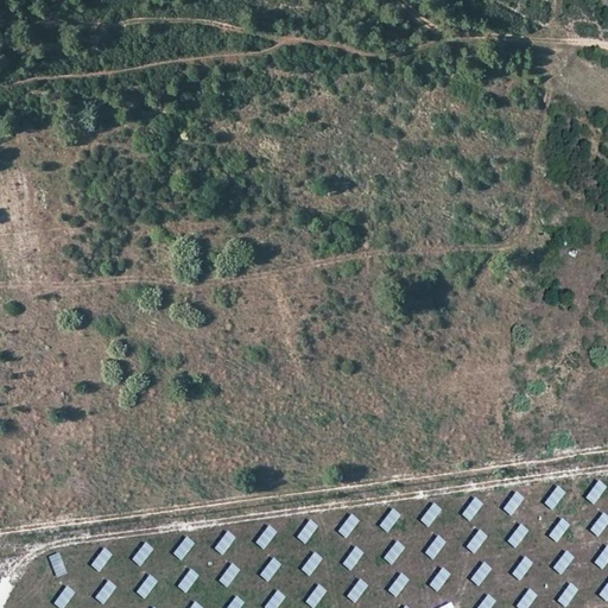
[(586,502),(596,507),(606,487),(596,481),(586,502)]
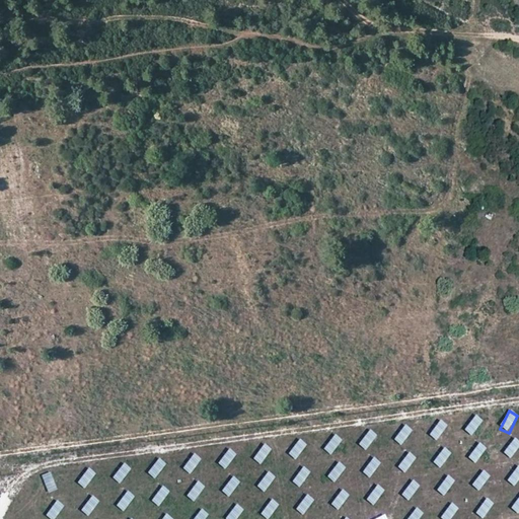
[(465,433),(474,437),(483,420),(473,416),(465,433)]
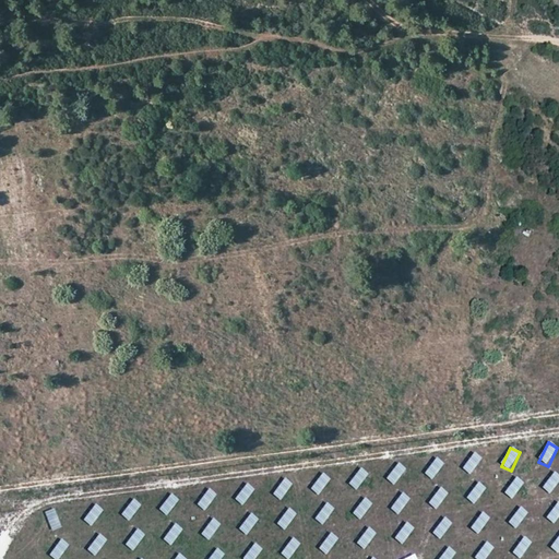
[(473,476),(482,458),(472,452),(463,472),(473,476)]
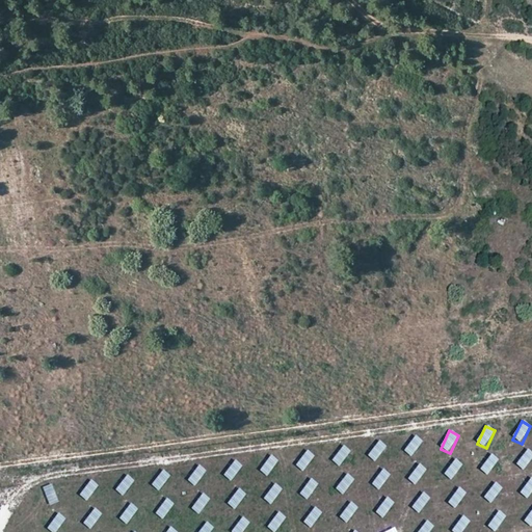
[(414,458),(422,441),(413,435),(404,453),(414,458)]
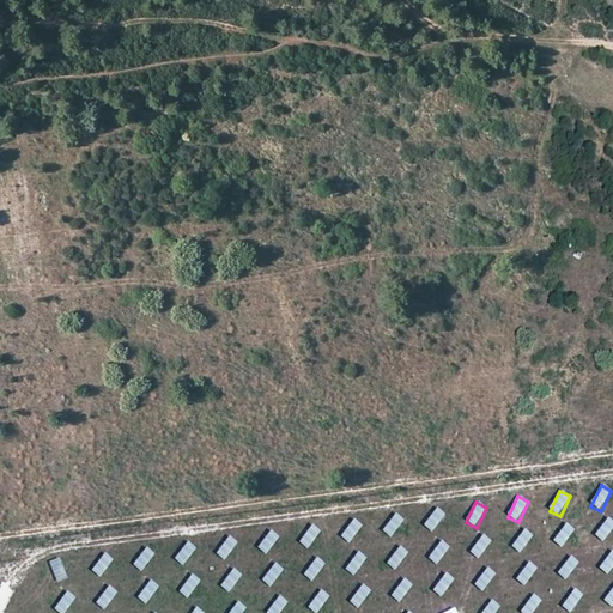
[(425,529),(436,533),(444,513),(432,508),(425,529)]
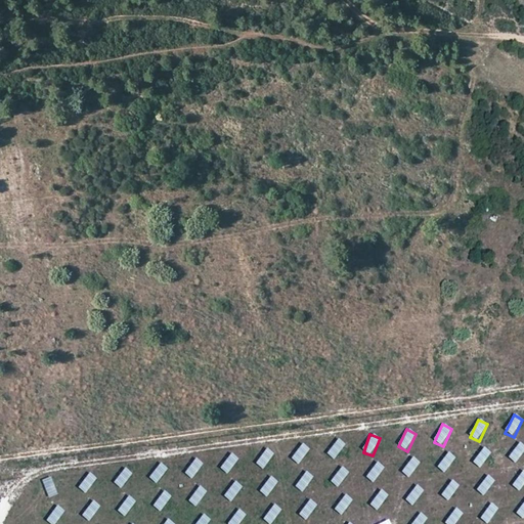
[(336,461),(345,443),(336,439),(328,456),(336,461)]
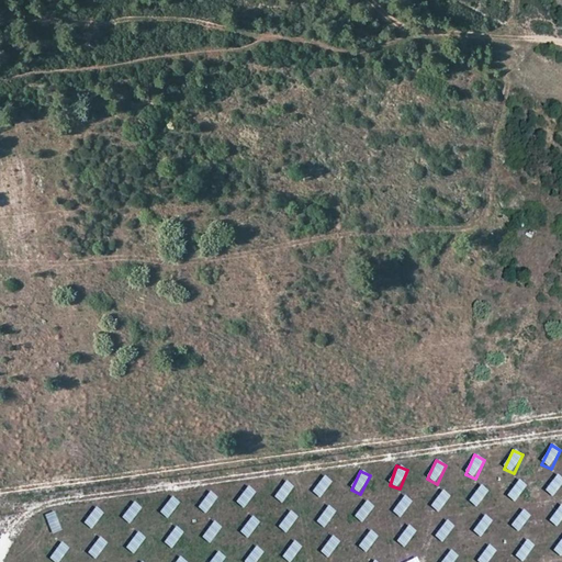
[(555,497),(561,483),(561,478),(554,474),(546,493),(555,497)]
